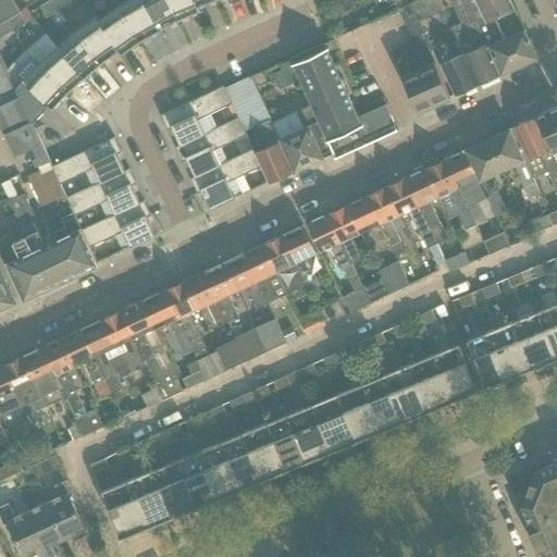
[(0,0),(0,21),(20,10),(13,0),(0,0)]
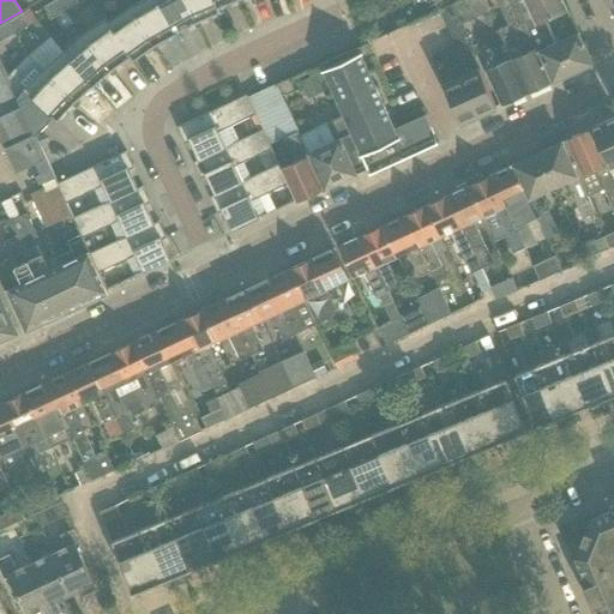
[(65,10),(58,0),(56,0),(44,7),(50,18),(65,10)]
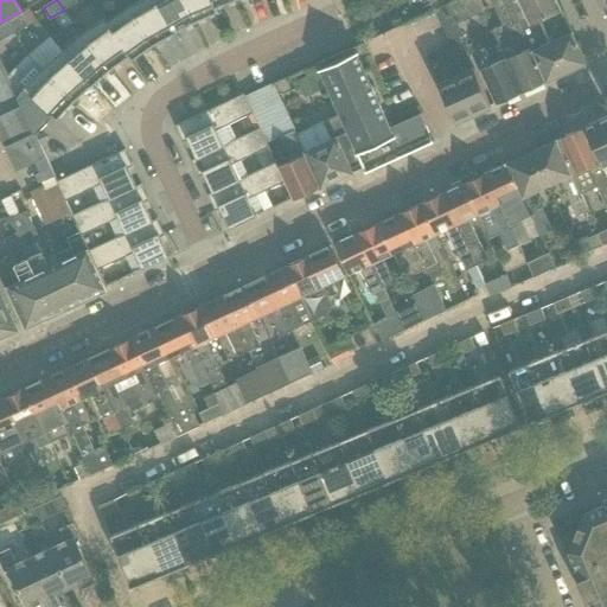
[(76,0),(57,0),(64,10),(77,2),(76,0)]
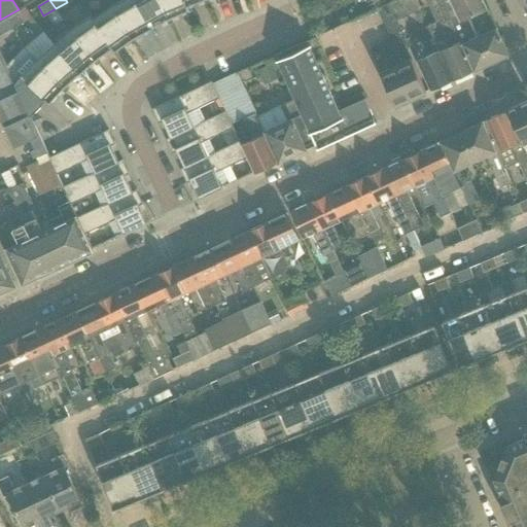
[(134,0),(120,0),(111,6),(135,43),(137,41),(135,38),(150,29),(134,0)]
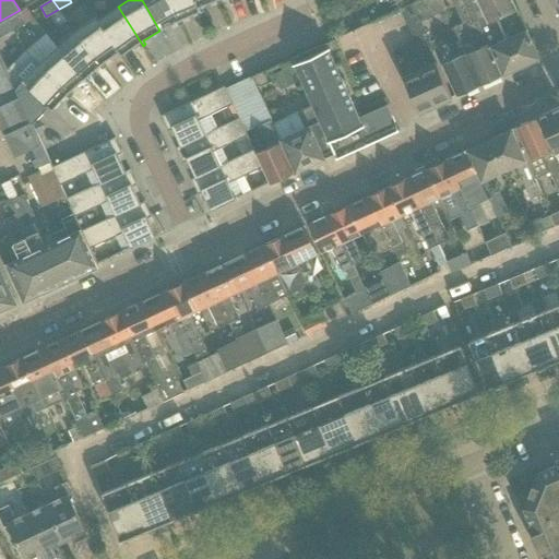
[(169,0),(142,0),(159,31),(177,22),(179,25),(181,24),(169,0)]
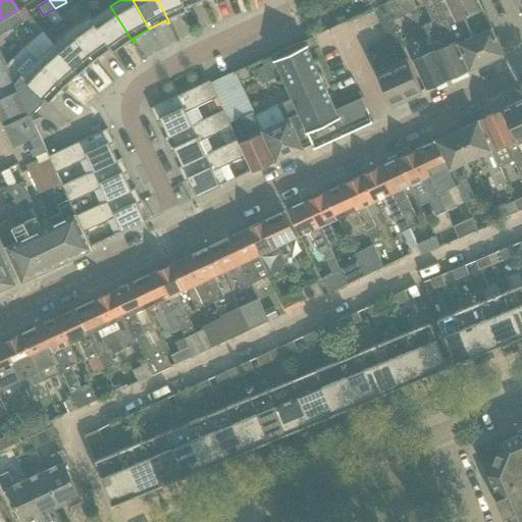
[(158,0),(169,22),(172,21),(170,17),(187,10),(181,0),(158,0)]
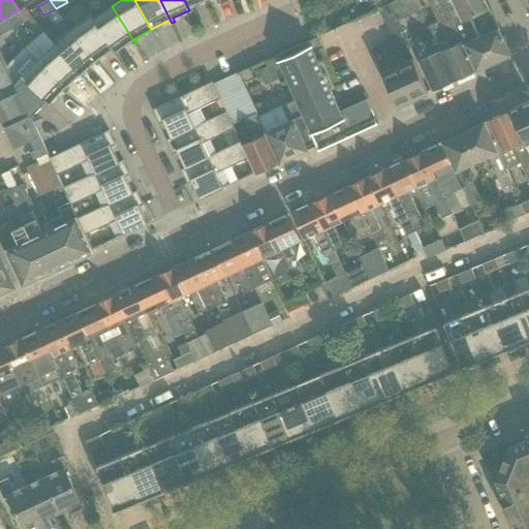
[(207,0),(184,0),(189,10),(190,10),(188,6),(203,0),(204,0),(206,4),(209,3),(207,0)]
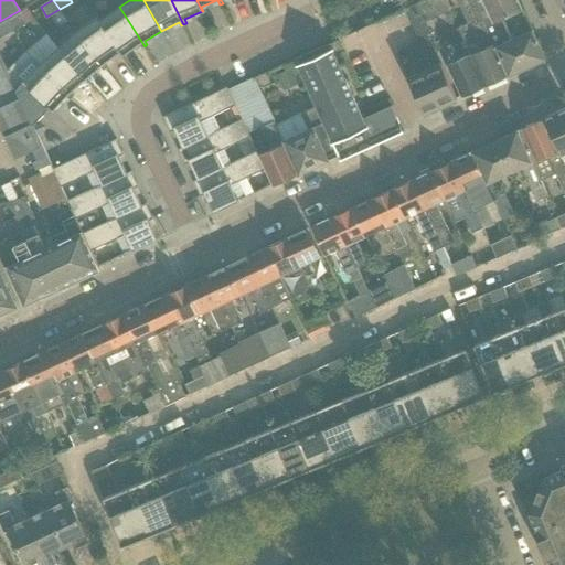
[(411,0),(398,0),(404,9),(414,4),(411,0)]
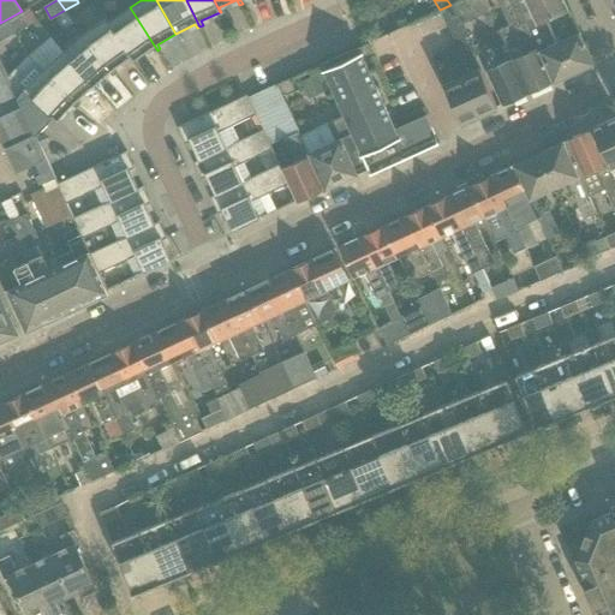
[(484,0),(466,0),(452,7),(453,7),(460,25),(490,12),(485,0),(484,0)]
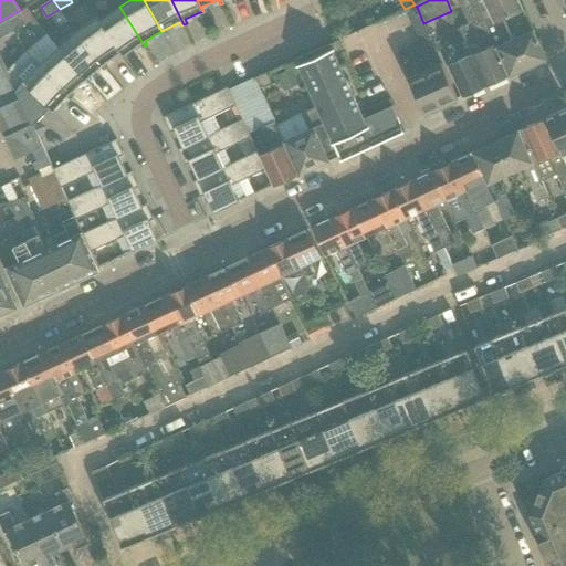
[(474,0),(446,0),(447,0),(446,0),(458,0),(469,24),(471,23),(473,28),(485,22),(474,0)]
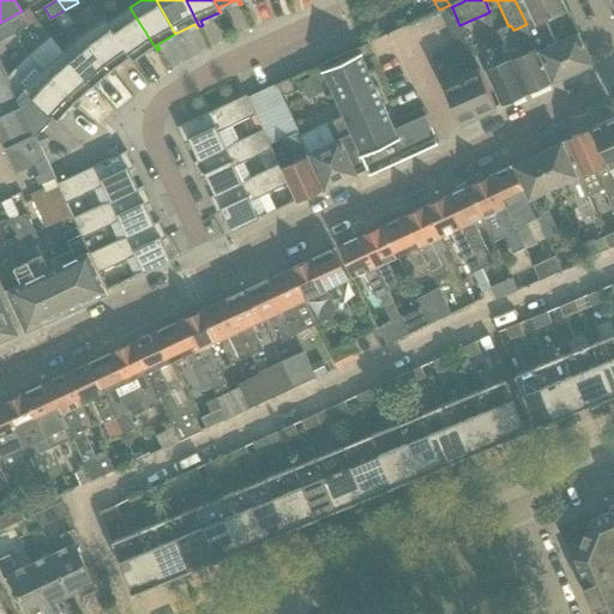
[(515,0),(527,24),(528,28),(529,28),(549,18),(567,10),(563,0),(515,0)]
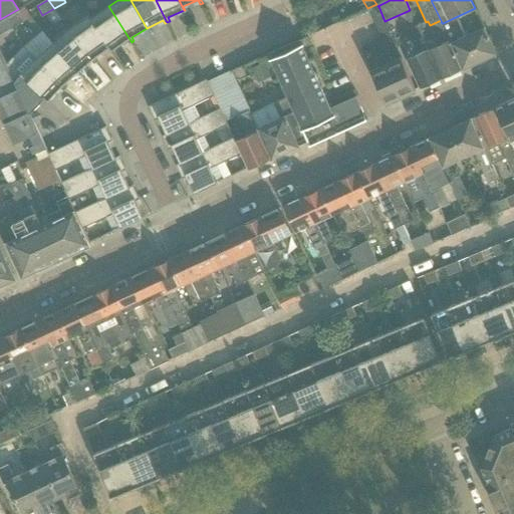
[(88,15),(87,15),(112,50),(126,40),(130,43),(132,42),(108,6),(90,18),(88,15)]
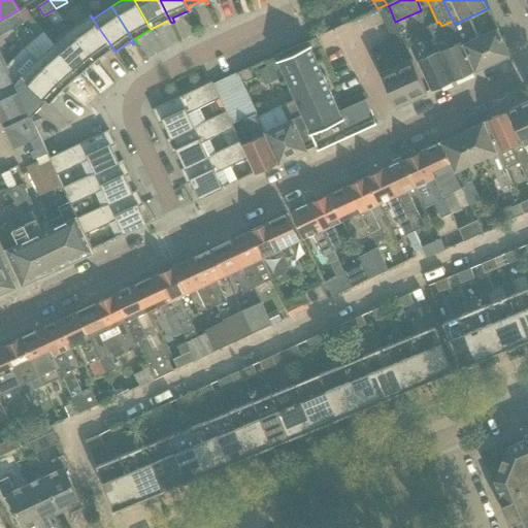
[(387,7),(378,11),(393,42),(401,38),(387,7)]
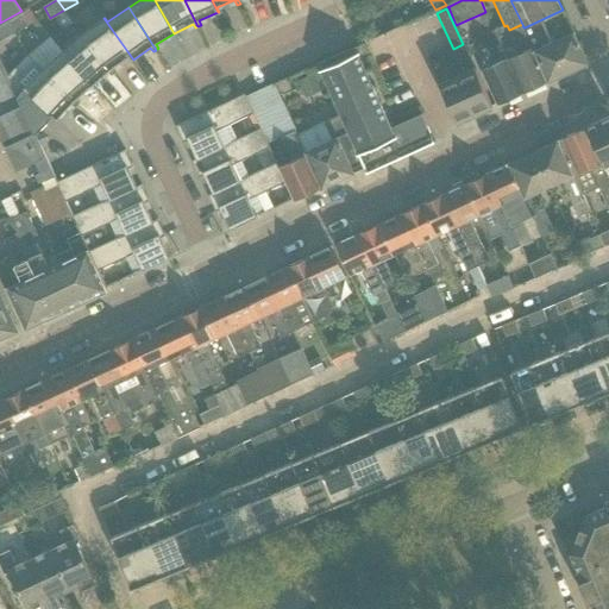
[(22,13),(7,22),(14,33),(29,25),(23,16),(22,14),(22,13)]
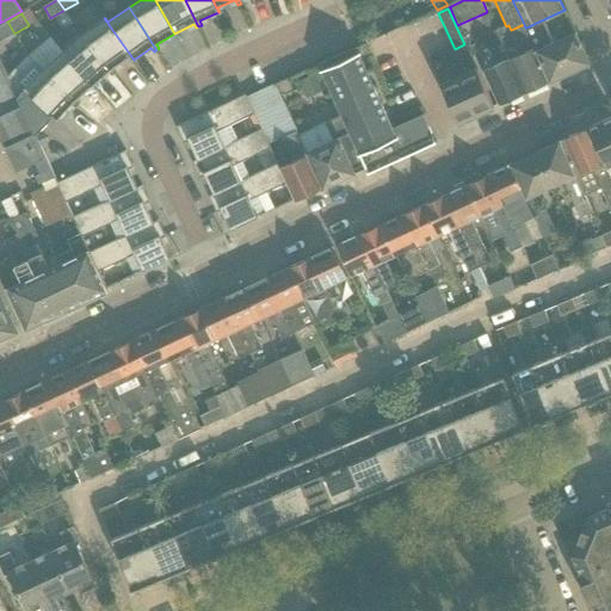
[(104,18),(82,34),(115,74),(117,72),(113,68),(130,56),(133,60),(134,60),(104,18)]
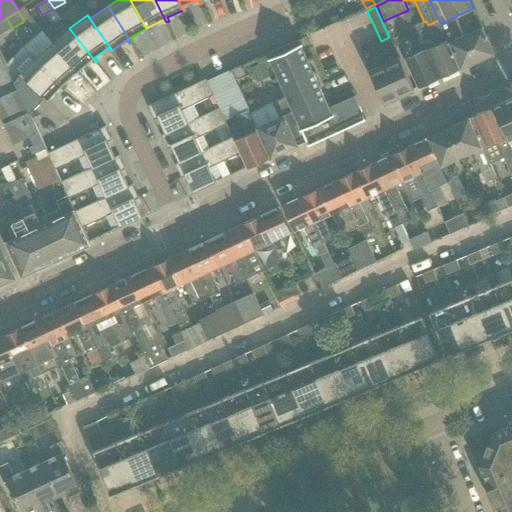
[(454,17),(441,23),(442,26),(441,27),(447,39),(461,69),(491,55),(492,52),(492,51),(482,28),(467,35),(463,37),(454,17)]
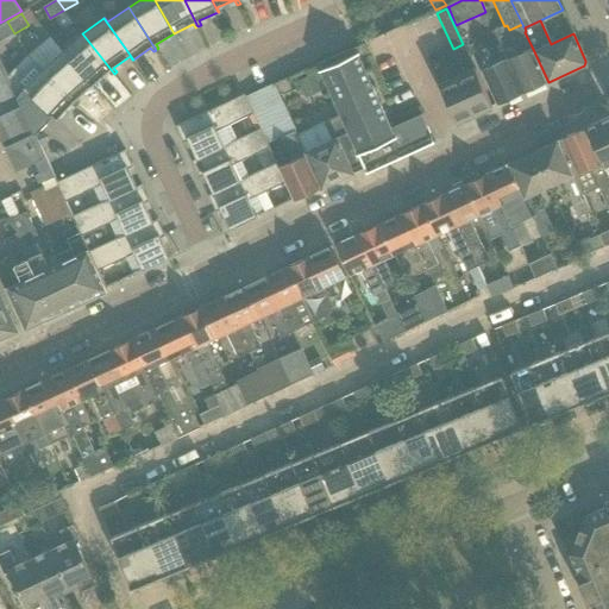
[(7,22),(0,25),(0,41),(14,33),(7,22)]
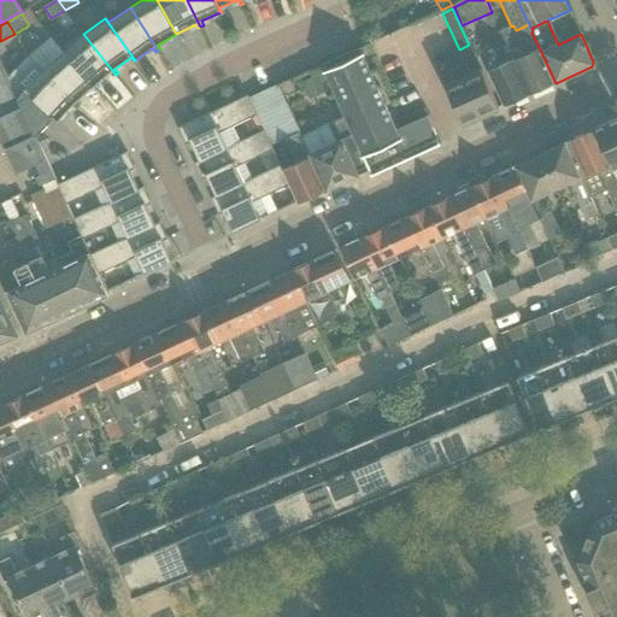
[(511,27),(500,31),(507,45),(529,94),(556,83),(539,47),(532,33),(533,31),(532,28),(530,28),(529,24),(516,30),(513,25),(511,27)]
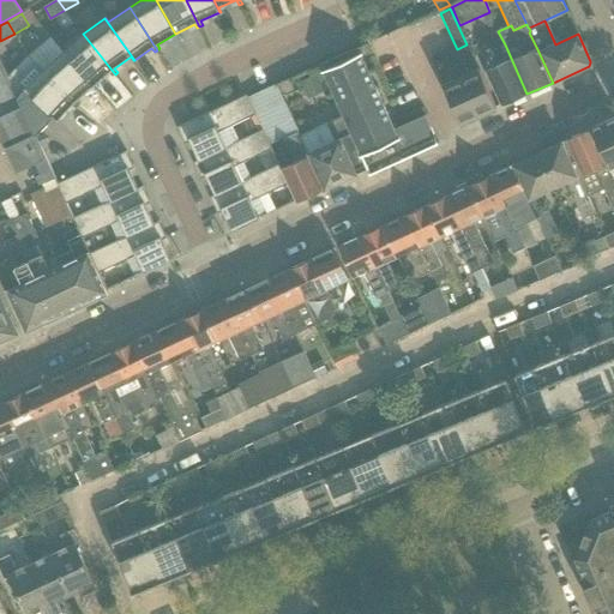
[(83,34),(62,52),(94,86),(109,72),(113,77),(115,74),(83,34)]
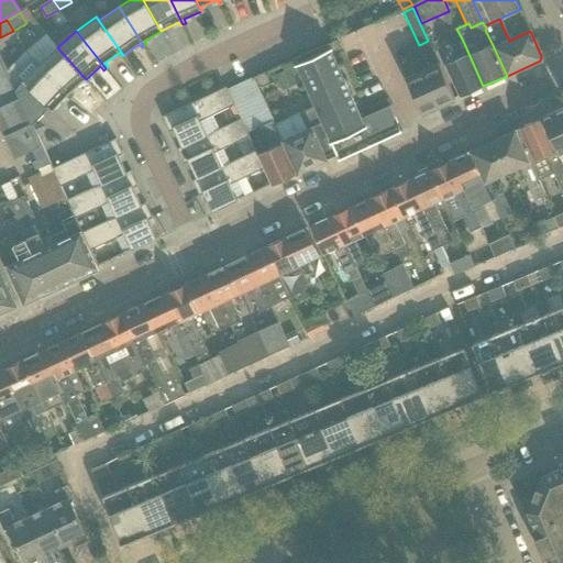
[(39,64),(57,47),(44,32),(25,50),(39,64)]
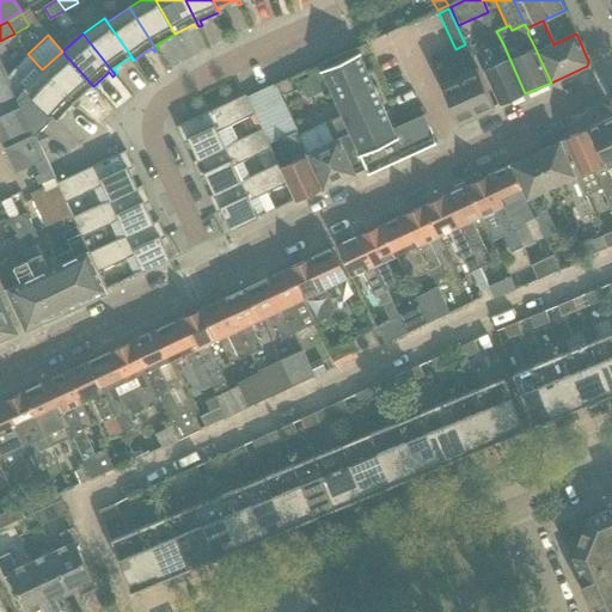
[(525,93),(503,44),(490,50),(491,55),(483,59),(488,68),(484,71),(500,105),(525,93)]
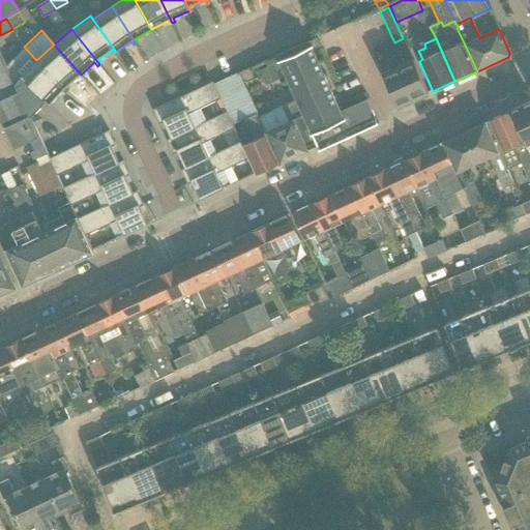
[(378,123),(375,117),(366,98),(341,111),(308,41),(274,57),(311,135),(313,135),(320,150),(378,123)]
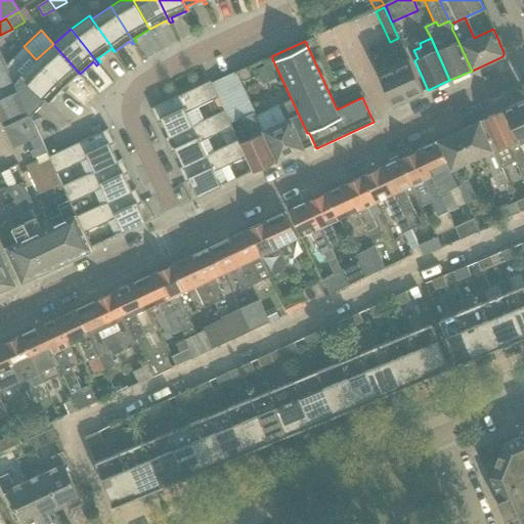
[(53,44),(36,59),(67,90),(69,89),(66,86),(80,74),(53,44)]
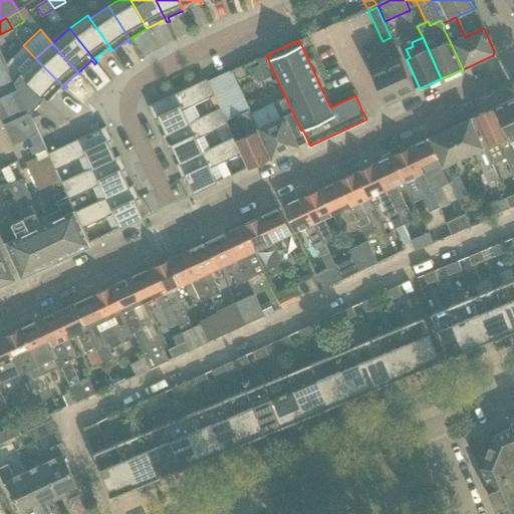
[(6,62),(13,76),(30,114),(45,98),(48,101),(60,87),(64,90),(65,88),(35,58),(23,45),(6,62)]
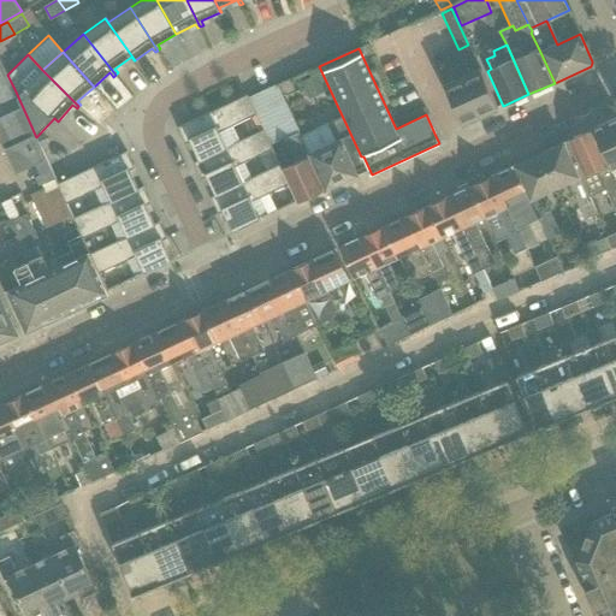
[(0,98),(16,92),(7,75),(0,59),(0,98)]
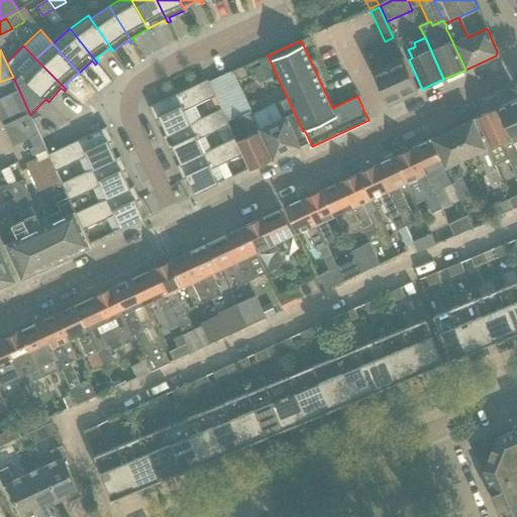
[(389,66),(388,66),(402,98),(417,91),(418,91),(404,59),(403,59),(389,66)]
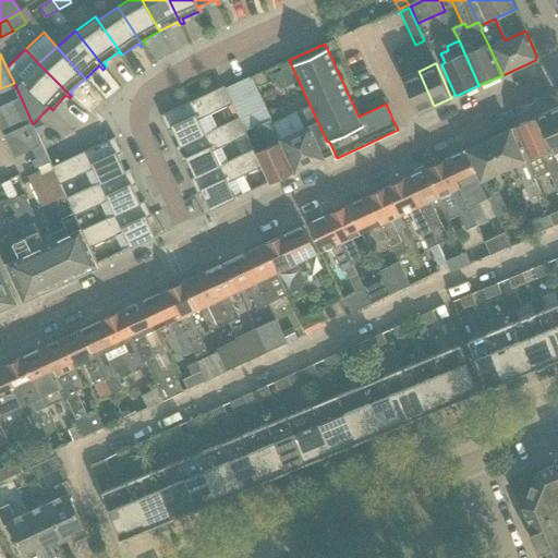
[(419,71),(402,77),(409,91),(419,113),(434,106),(419,71)]
